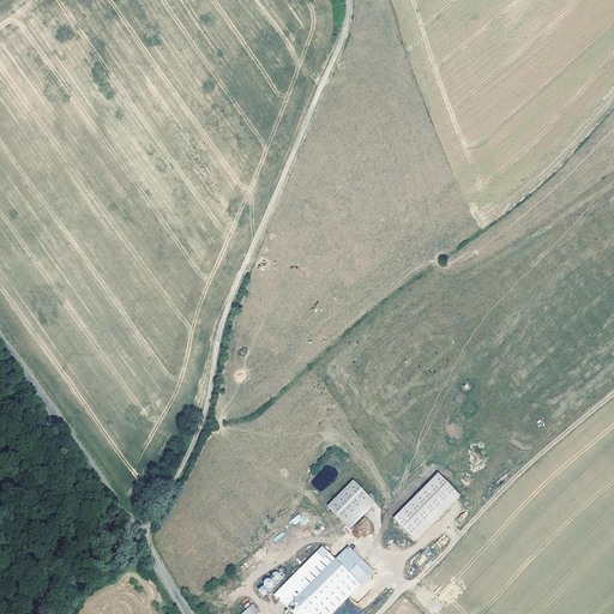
[(431,465),(386,510),(403,528),(449,483),(431,465)]
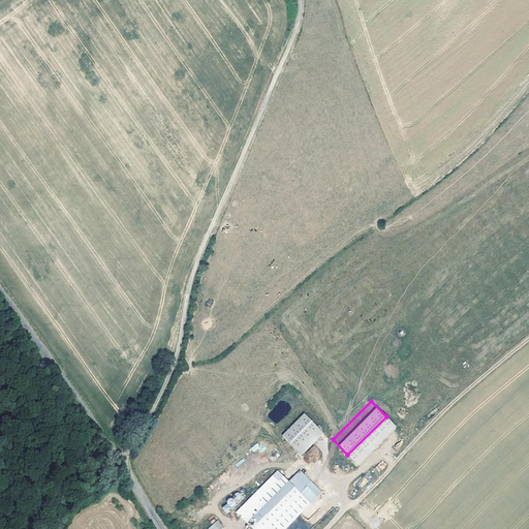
[(287,414),(284,411),(282,413),(276,407),(268,415),(276,425),(287,414)]
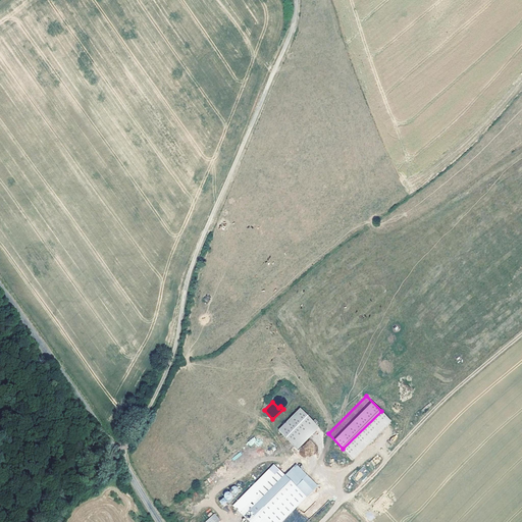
[(301,410),(278,431),(294,447),(315,425),(301,410)]
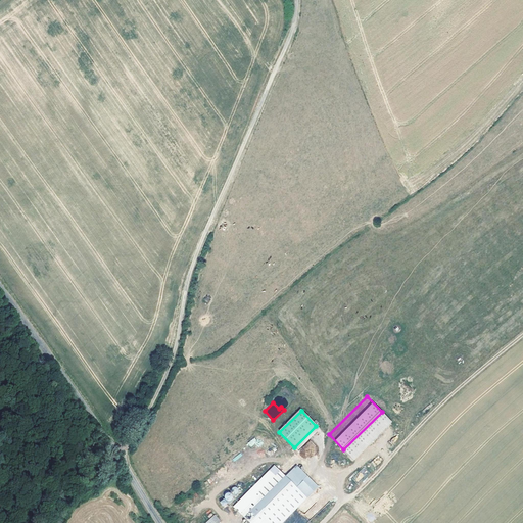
[(382,412),(343,449),(347,454),(385,415),(382,412)]
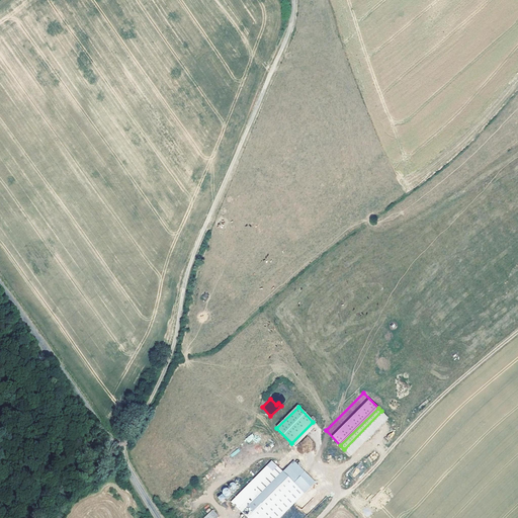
[(232,457),(240,451),(238,448),(230,454),(232,457)]
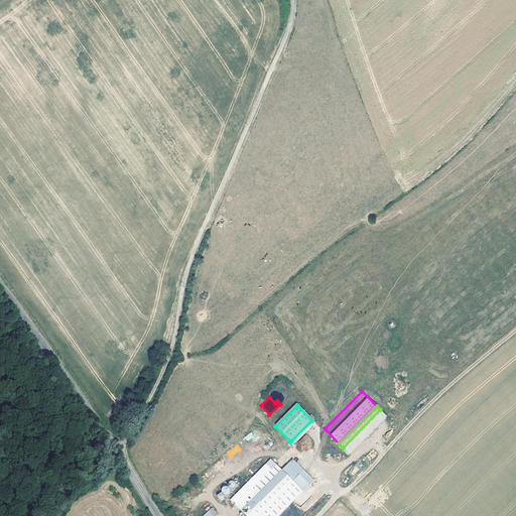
[(278,515),(302,492),(313,482),(292,461),(281,471),(271,461),(231,501),(246,515),(278,515)]
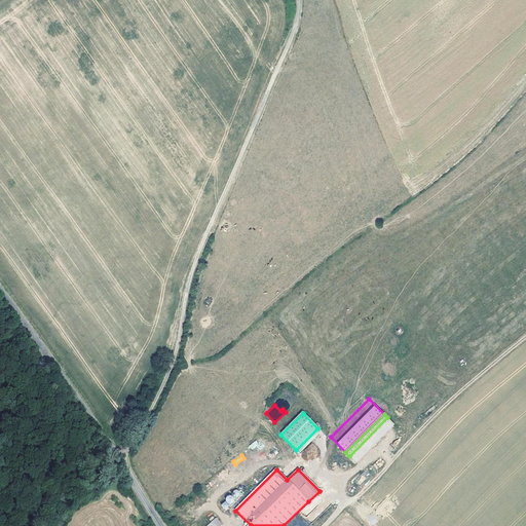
[(220,503),(224,510),(235,501),(231,495),(220,503)]
